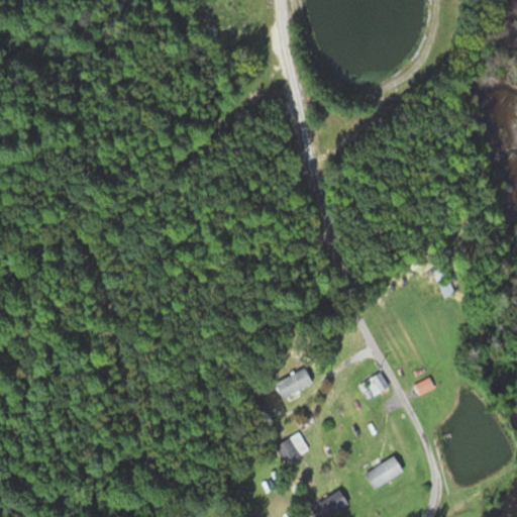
[(444,299),(454,293),(449,282),(438,287),(444,299)]
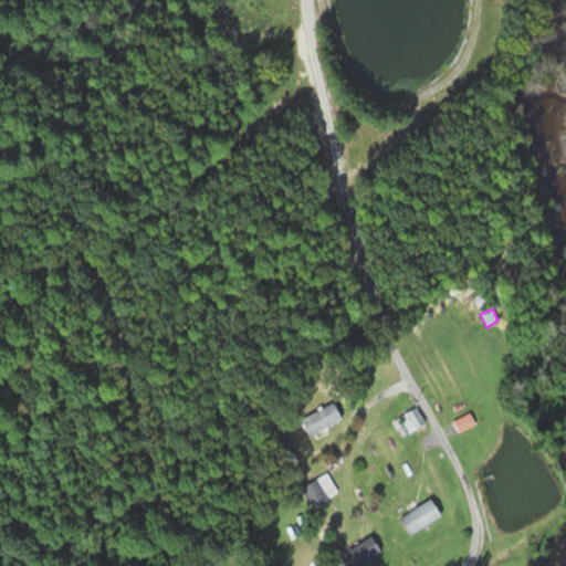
[(301,419),(311,438),(343,420),(333,402),(301,419)]
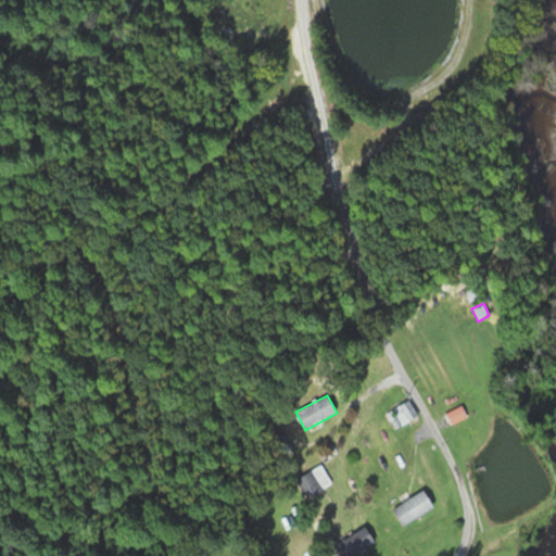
[(401,428),(418,417),(409,401),(391,412),(401,428)]
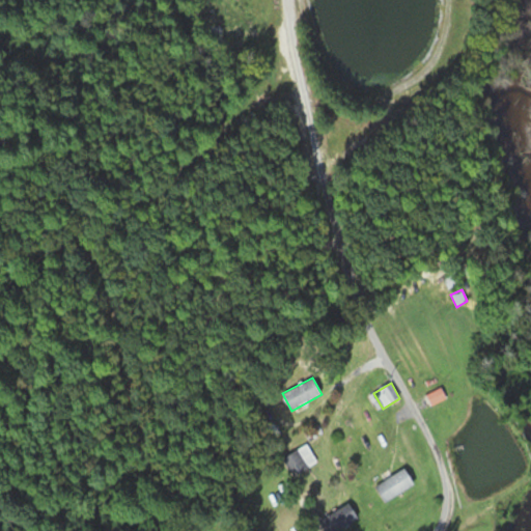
[(426,395),(431,406),(445,398),(440,388),(426,395)]
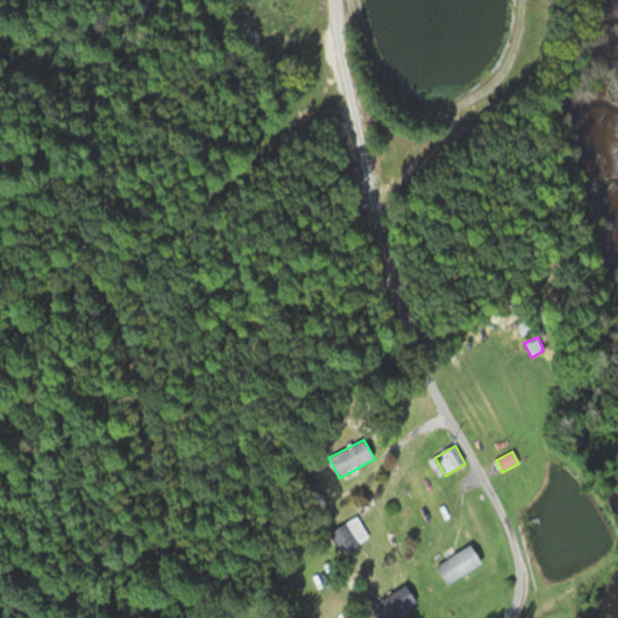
[(369,538),(357,519),(331,535),(342,555),(369,538)]
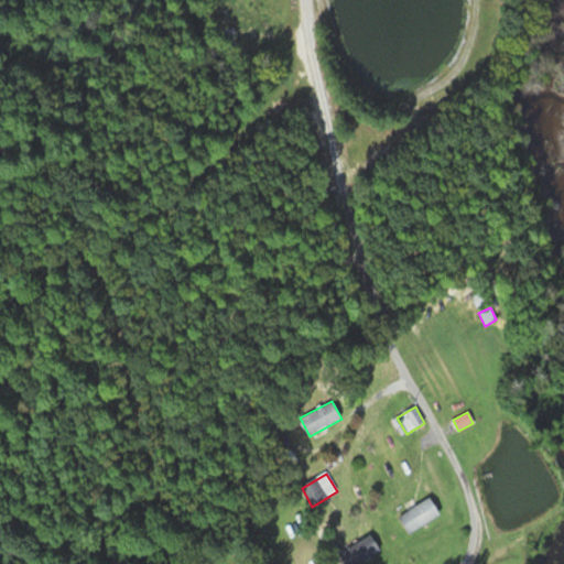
[(441,514),(429,498),(398,519),(410,535),(441,514)]
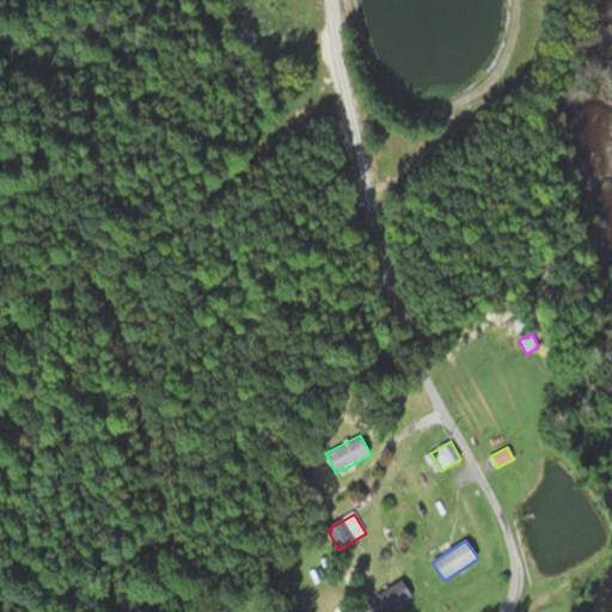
[(367,603),(372,611),(391,611),(414,599),(403,581),(367,603)]
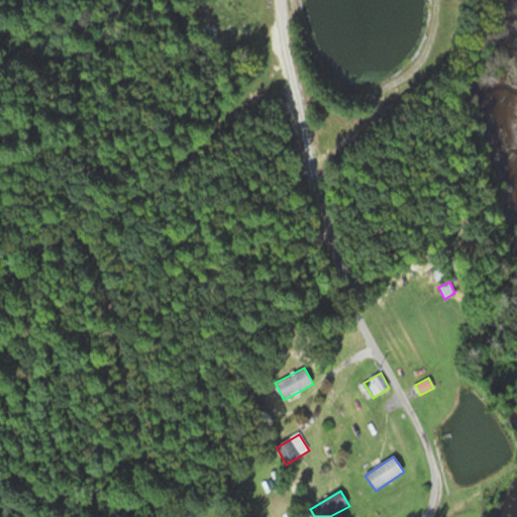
All buildings are outlined.
